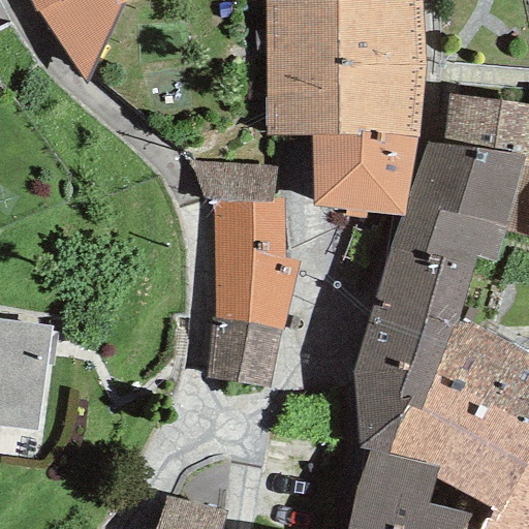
[(28,0),(35,11),(38,10),(86,86),(122,3),(132,0),(28,0)]
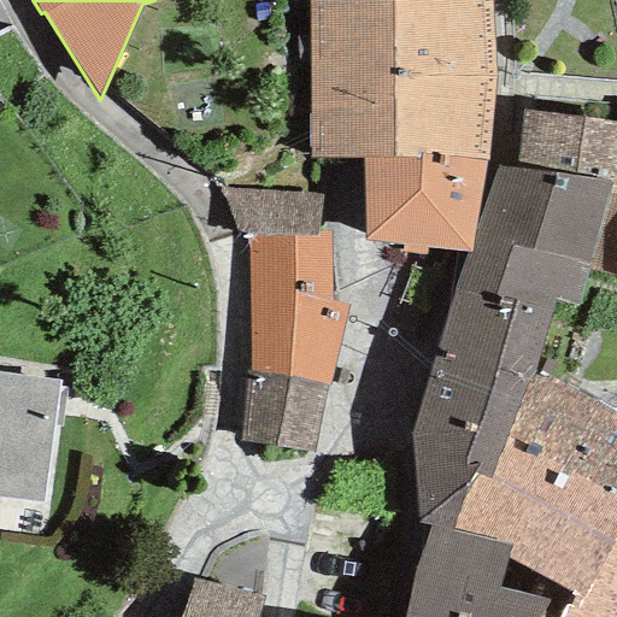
[(357,0),(307,1),(307,157),(362,158),(418,159),(419,154),(485,163),(493,76),(489,0),(357,0)]
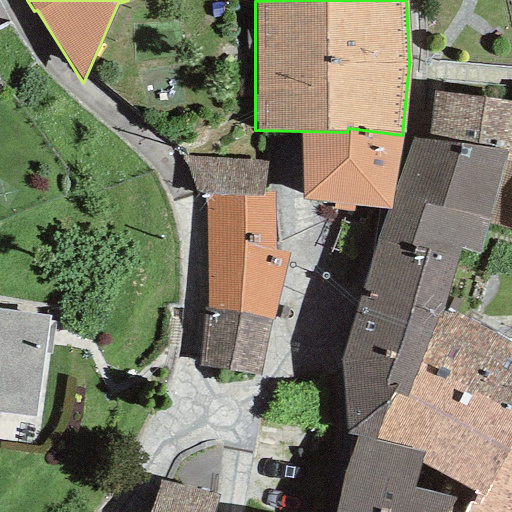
[(511,101),(433,92),(427,140),(506,151),(504,161),(511,162),(511,101)]
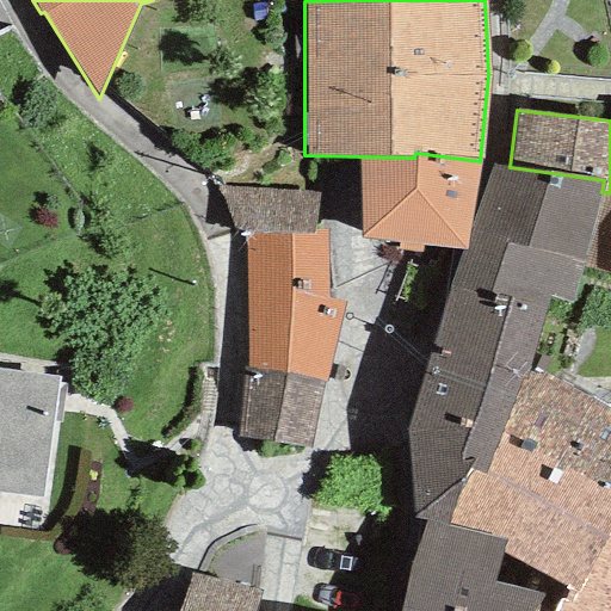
[(466,250),(480,161),(415,153),(414,158),(358,156),(359,240),(397,242),(399,251),(421,251),(423,245),(460,250),(462,250),(466,250)]
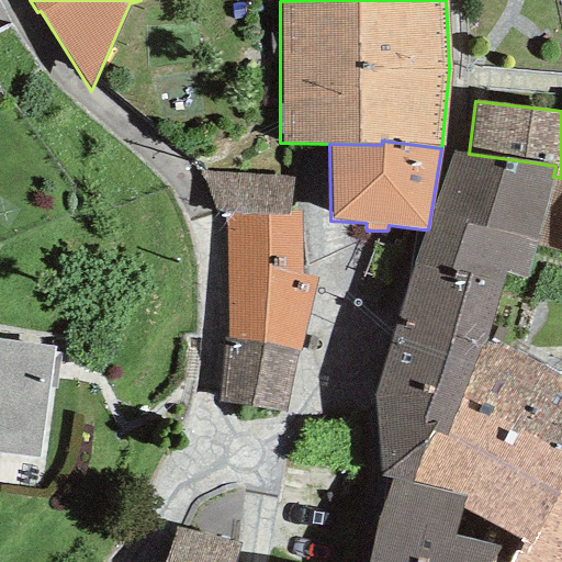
[(469,154),(453,152),(429,231),(425,231),(413,262),(504,284),(506,273),(525,280),(534,246),(553,177),(555,166),(469,154)]
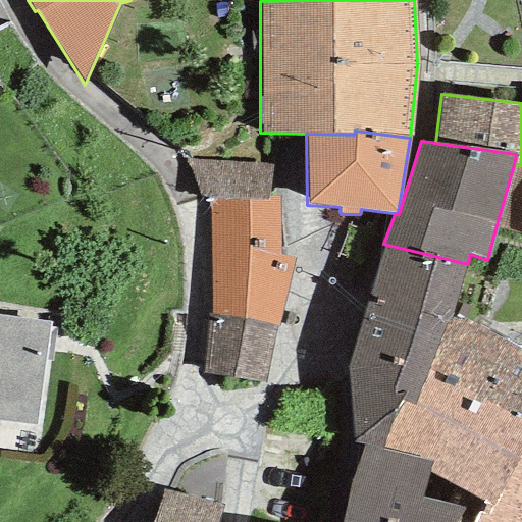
[(271,165),(185,160),(200,201),(208,199),(267,202),(267,197),(271,165)]
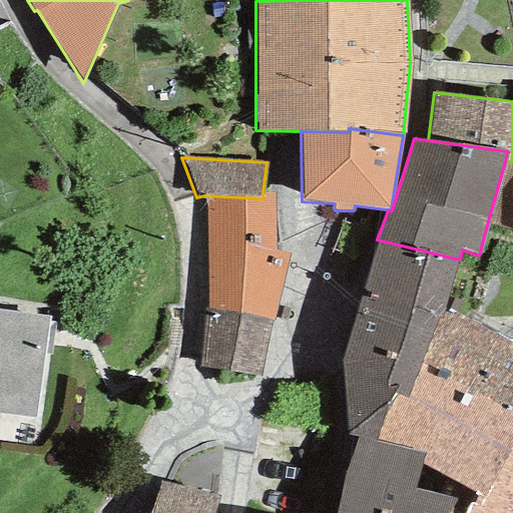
[(512,162),(505,161),(487,224),(512,227),(512,224),(512,162)]
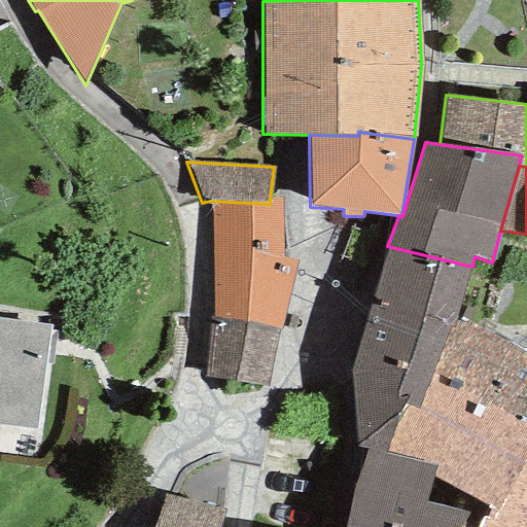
[(209,318),(204,377),(267,387),(282,317),(296,260),(280,256),(280,198),(270,199),(270,204),(210,201),(213,318),(209,318)]
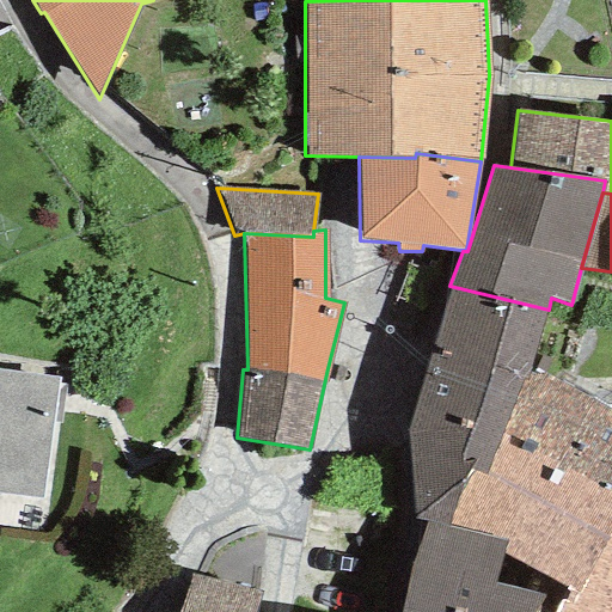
[(526,371),(549,310),(450,286),(407,432),(416,520),(424,522),(448,528),(466,471),(485,478),(501,435),(526,371)]
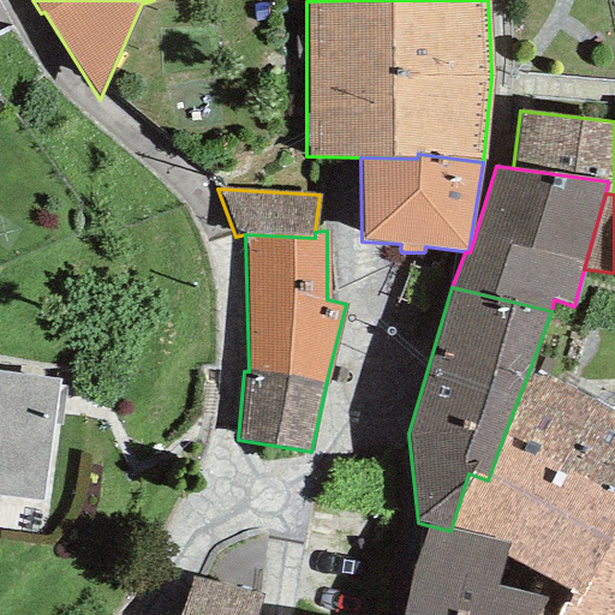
[(58,378),(0,371),(0,495),(42,501),(58,378)]
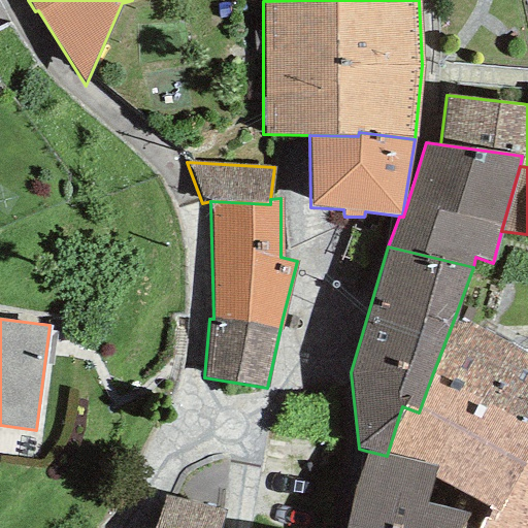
[(527,358),(454,320),(432,375),(527,424),(527,358)]
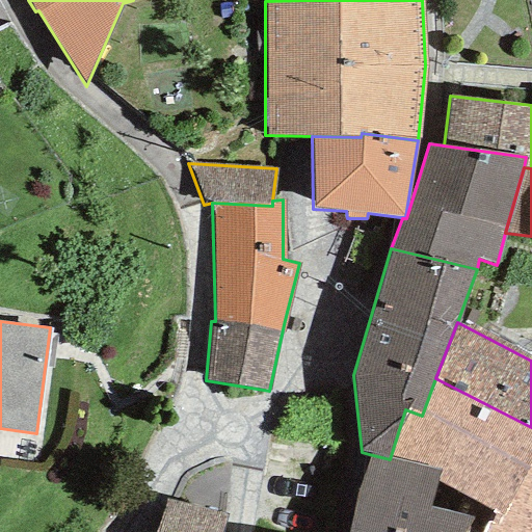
[(531,531),(531,427),(435,378),(422,416),(405,409),(390,459),(439,471),(436,482),(494,511),(481,531),(531,531)]
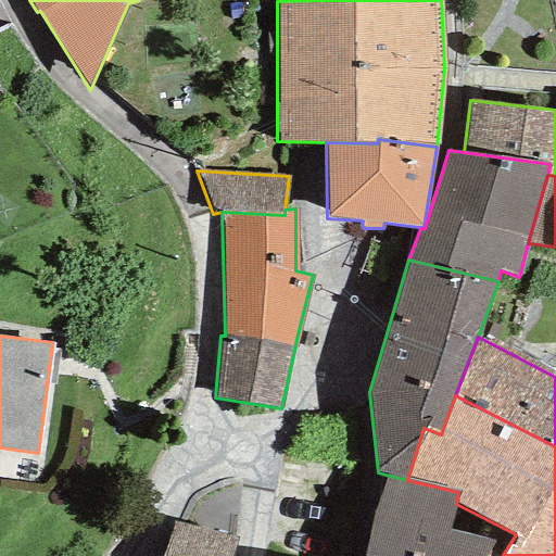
[(407,480),(386,475),(375,514),(451,529),(456,504),(458,492),(407,480)]
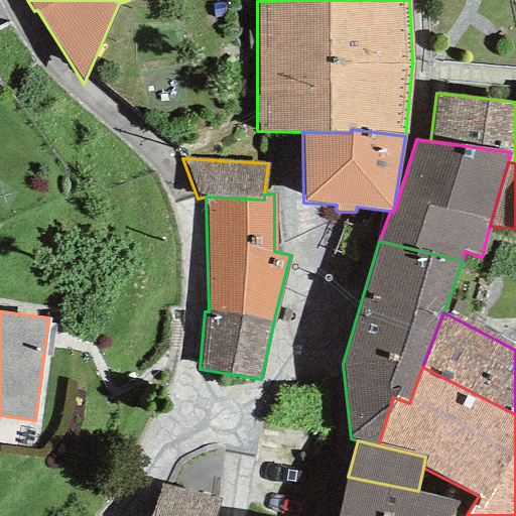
[(450,515),(458,501),(418,491),(348,477),(339,515),(450,515)]
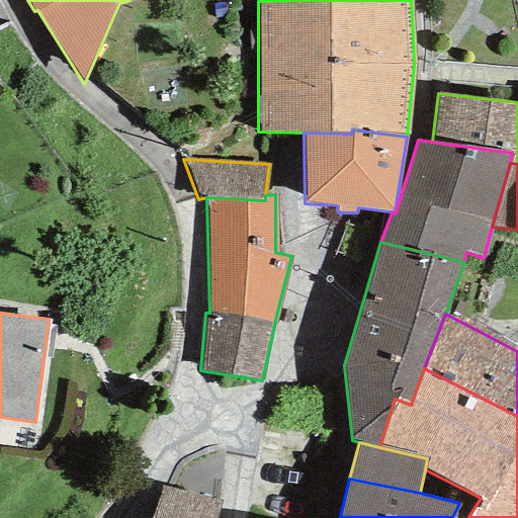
[(214,517),(219,501),(162,486),(150,517),(214,517)]
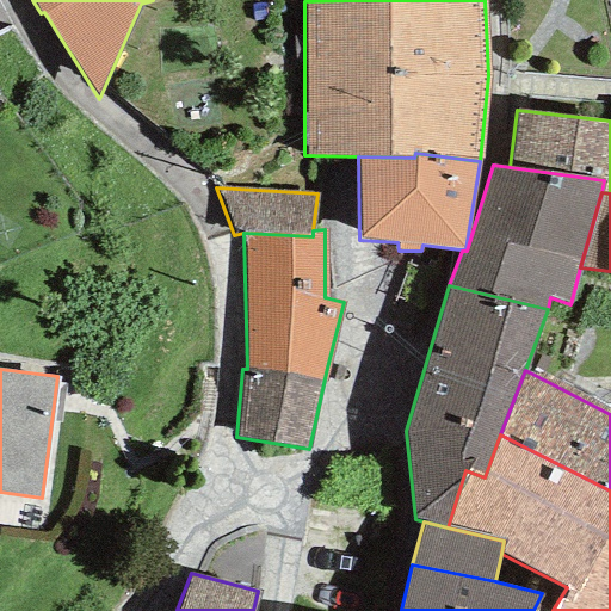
All buildings are outlined.
